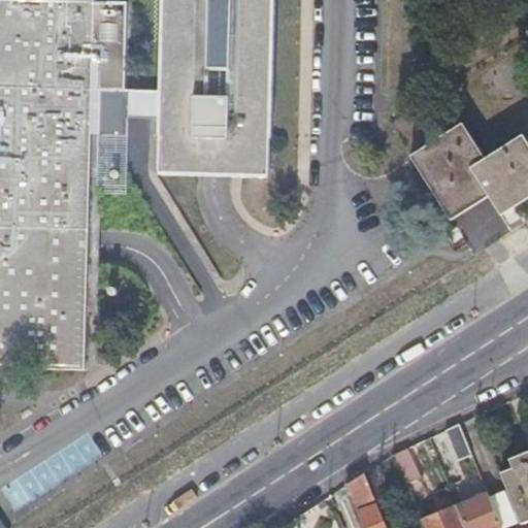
[(0,0),(0,371),(86,373),(89,243),(93,61),(99,61),(98,92),(125,93),(127,0),(0,0)]
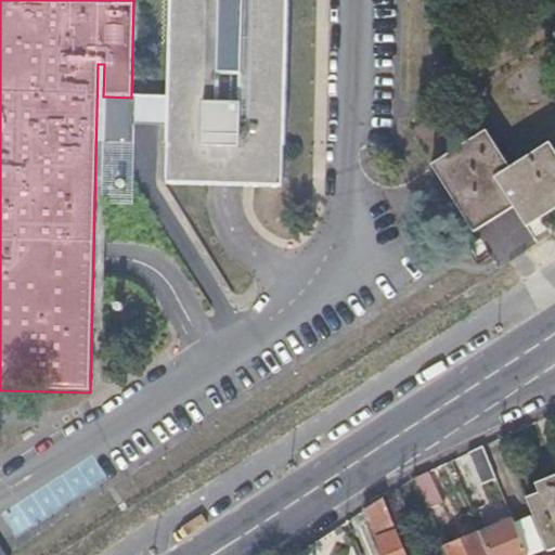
[(227,184),(284,186),(288,0),(170,0),(167,182),(227,184)]
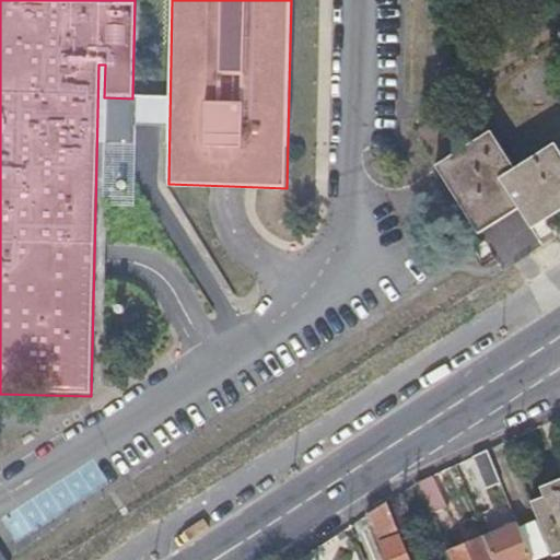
[(488,130),(432,165),(476,233),(515,208),(529,228),(559,207),(559,155),(551,142),(512,167),(488,130)]
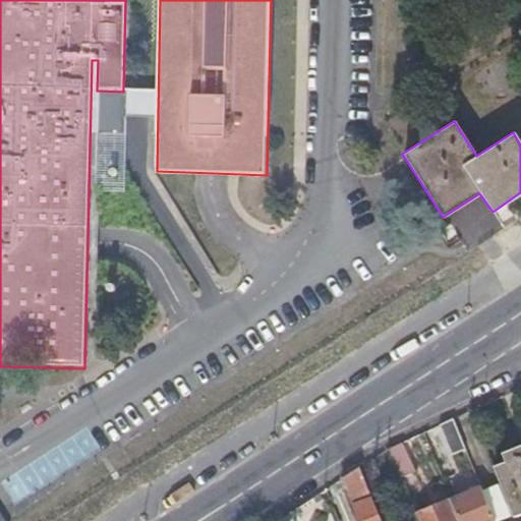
[(452,416),(439,423),(451,453),(464,447),(452,416)]
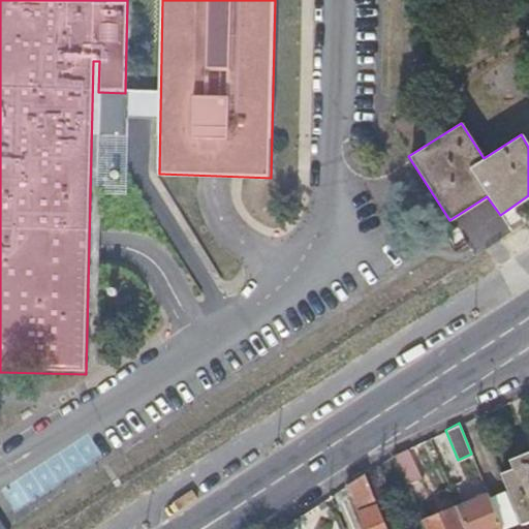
[(393,454),(394,454),(405,483),(419,476),(407,446),(393,454)]
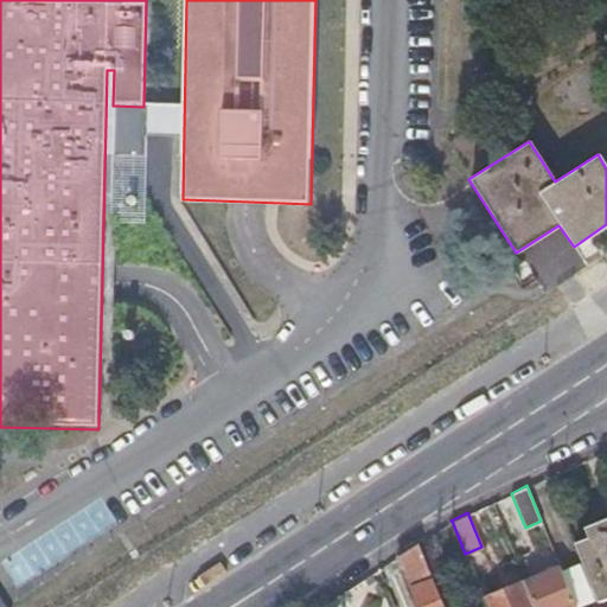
[(606,528),(574,541),(596,600),(606,595),(606,528)]
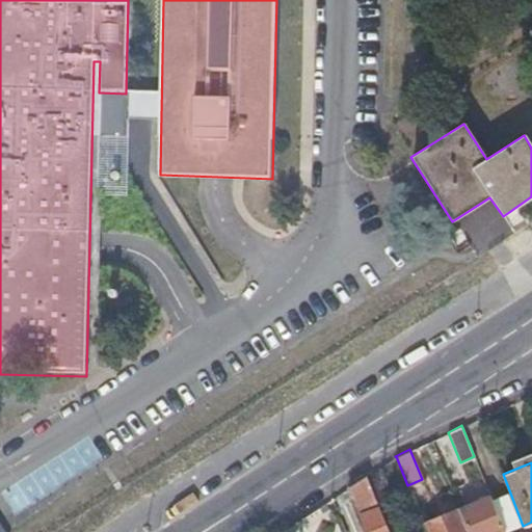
[(348,487),(366,531),(389,531),(381,511),(370,483),(367,475),(348,487)]
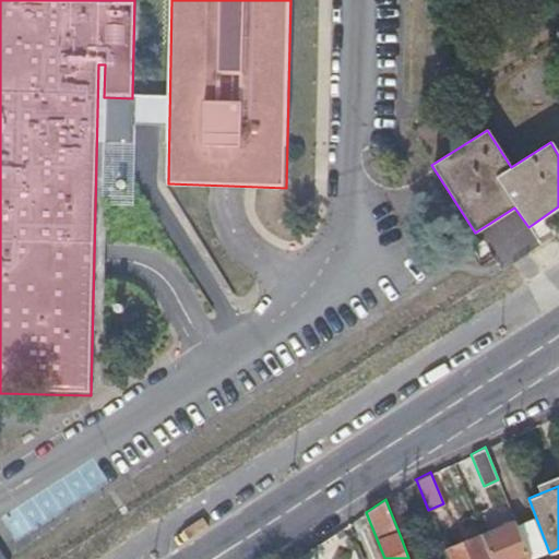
[(401,537),(411,533),(415,532),(403,502),(389,508),(401,537)]
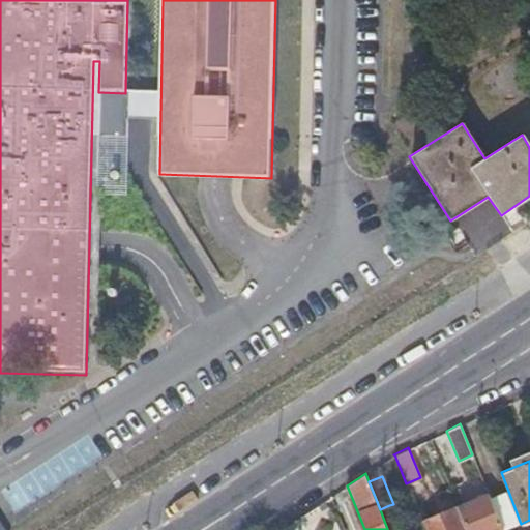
[(488,493),(458,505),(467,529),(499,529),(502,529),(488,493)]
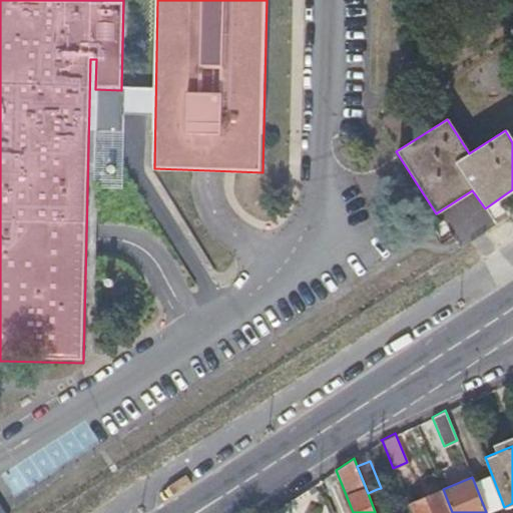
[(368,493),(375,512),(386,512),(377,489),(368,493)]
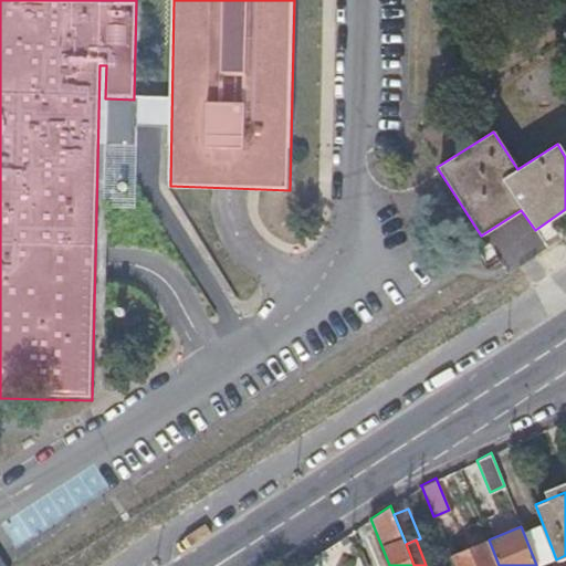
[(499,565),(489,540),(450,556),(453,565),(499,565)]
